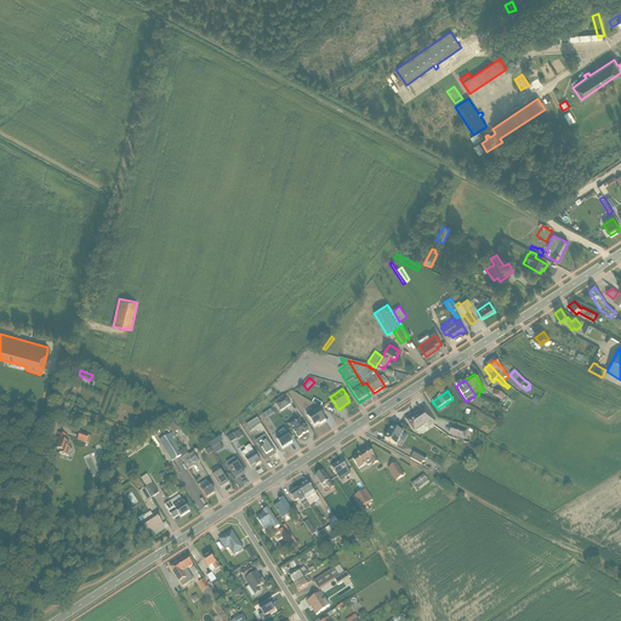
[(280,411),(291,405),(286,398),(285,398),(284,396),(274,402),(277,404),(275,405),(280,411)]
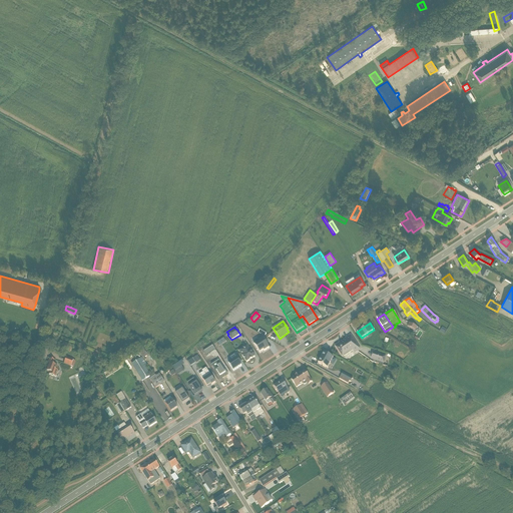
[(360,351),(351,336),(345,339),(346,340),(335,347),(343,358),(353,352),(354,354),(360,351)]
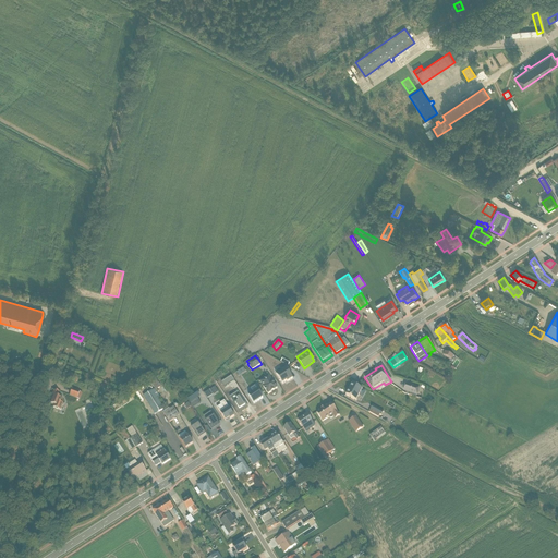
[(287,383),(293,378),(287,370),(286,371),(284,370),(281,372),(280,370),(275,373),(282,384),(287,381),(287,383)]
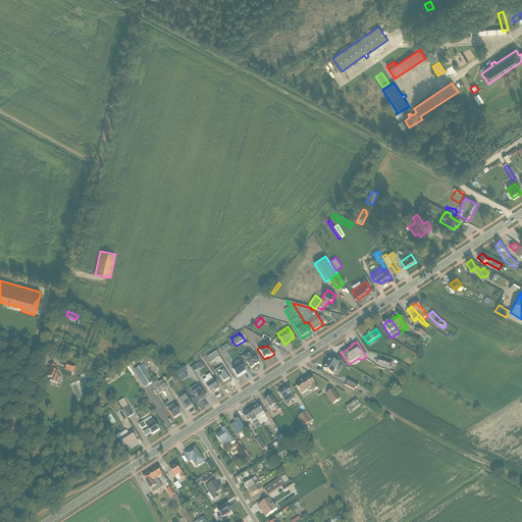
[(62,355),(70,359),(73,353),(64,349),(62,355)]
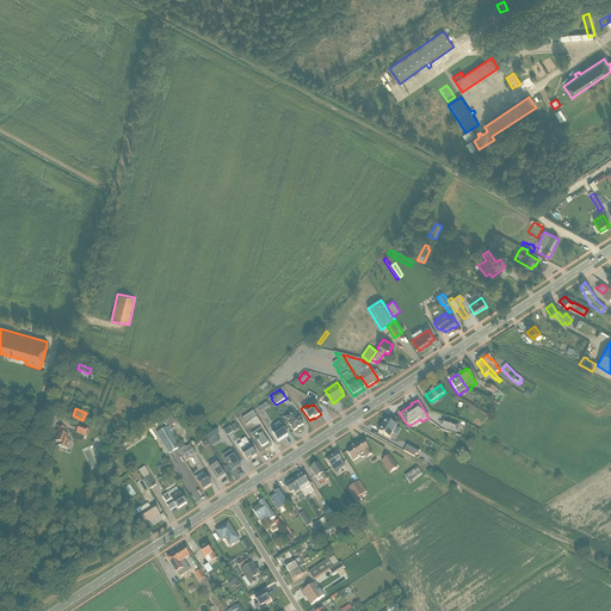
[(300,427),(303,425),(294,411),(284,418),(294,432),(297,430),(300,427)]
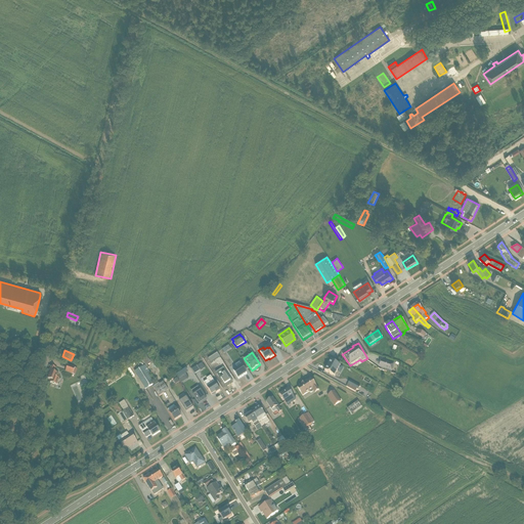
[(140,358),(144,365),(145,366),(150,363),(145,354),(140,358)]
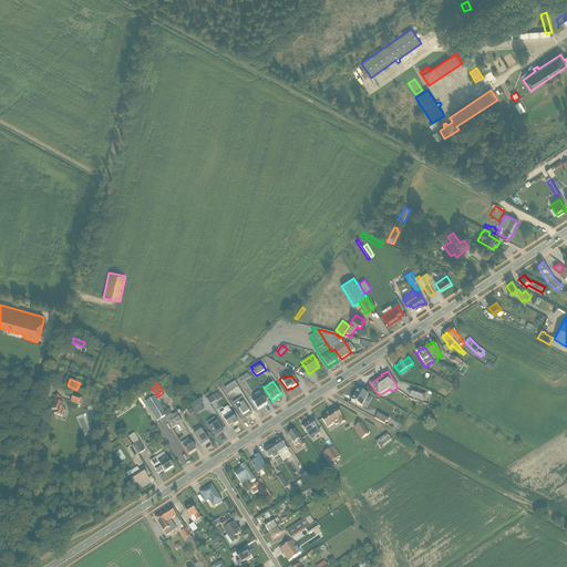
[(351,402),(362,408),(366,402),(368,403),(371,399),(368,397),(358,390),(351,402)]
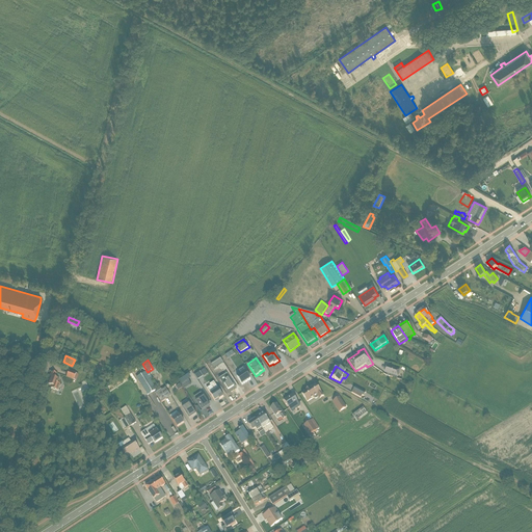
[(400,369),(387,366),(384,373),(387,373),(386,375),(397,378),(397,377),(398,377),(400,369)]
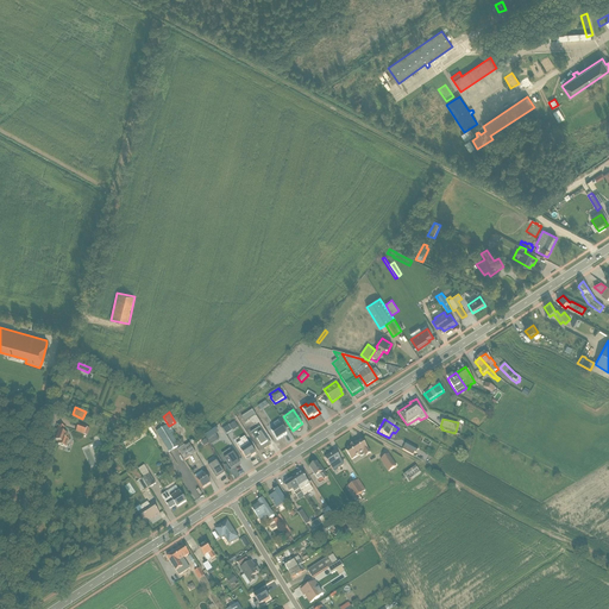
[(87,435),(89,428),(87,427),(79,424),(75,432),(83,435),(85,434),(87,435)]
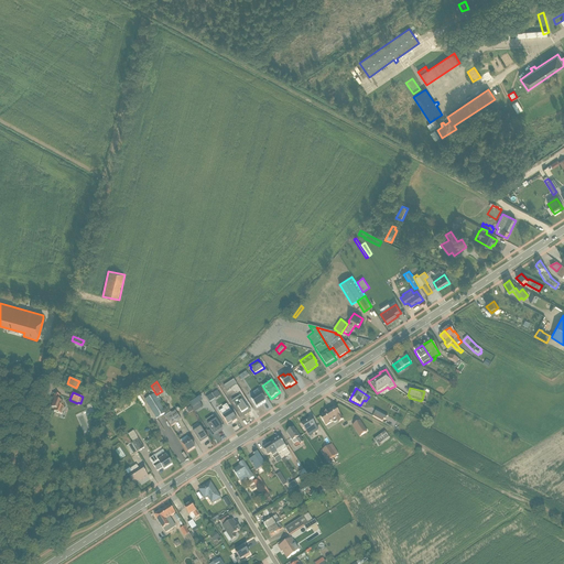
[(53,412),(61,415),(64,408),(62,408),(63,403),(58,401),(60,396),(54,393),(52,399),(54,400),(51,408),(54,409),(53,412)]
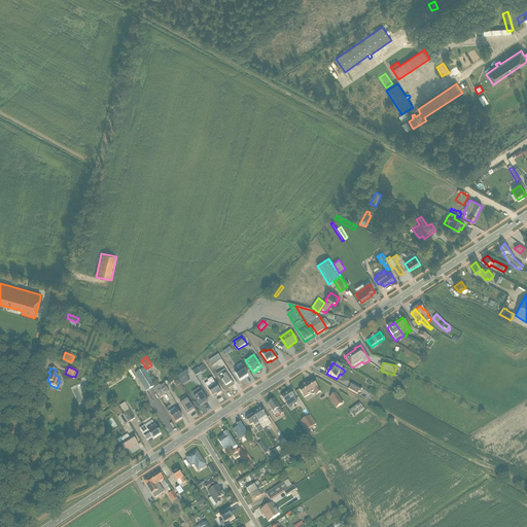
[(146,369),(145,367),(144,369),(143,369),(135,375),(146,392),(154,387),(148,377),(150,376),(146,369)]
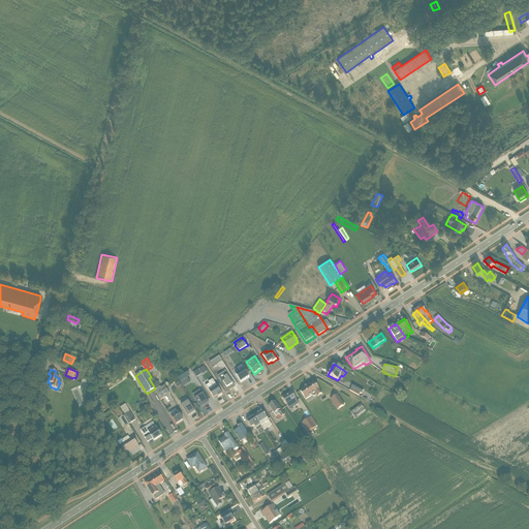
[(235,386),(236,386),(225,372),(218,377),(226,390),(227,389),(229,391),(229,390),(235,386)]
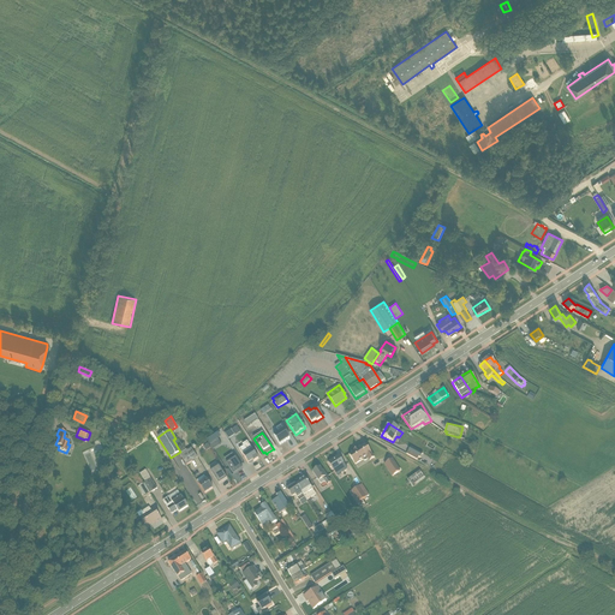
[(114,441),(124,445),(124,442),(119,440),(121,435),(117,434),(114,441)]
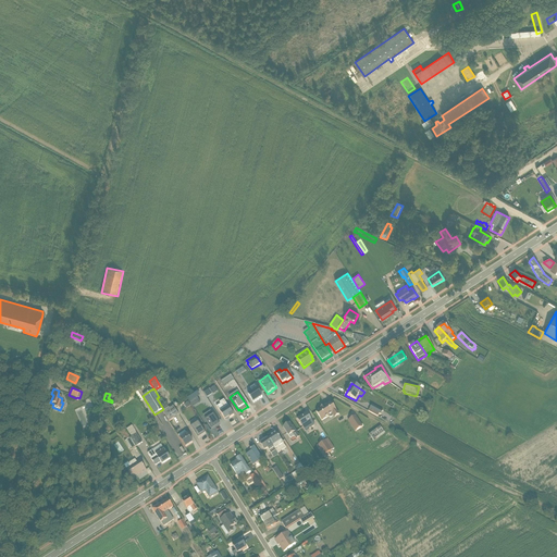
[(190,401),(193,406),(200,401),(197,397),(190,401)]
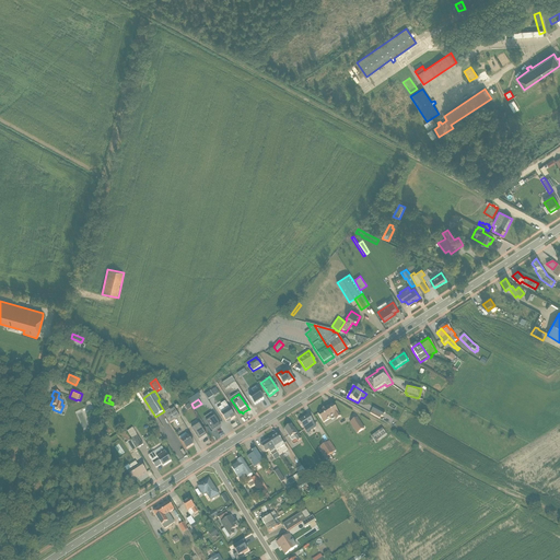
[(222,407),(218,409),(226,422),(230,420),(231,421),(235,418),(225,403),(221,405),(222,407)]
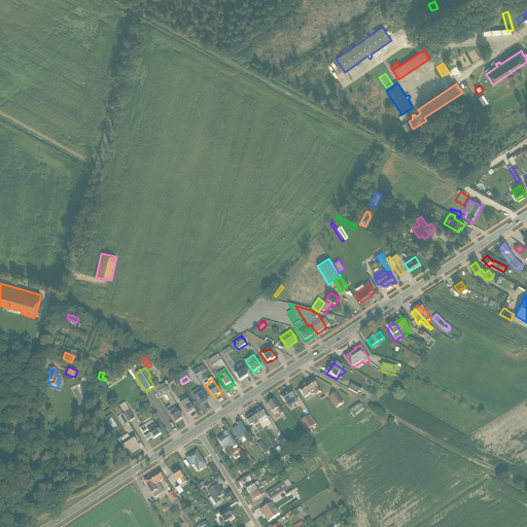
[(160,399),(170,393),(164,384),(160,387),(156,381),(154,382),(159,388),(154,390),(160,399)]
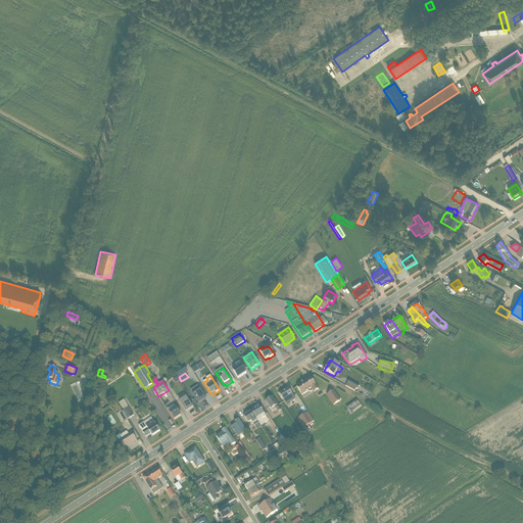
[(319,390),(311,378),(306,380),(306,381),(304,382),(300,384),(300,385),(296,387),(302,396),(308,391),(310,392),(311,392),(312,392),(313,392),(313,391),(313,390),(313,389),(315,392),(319,390)]
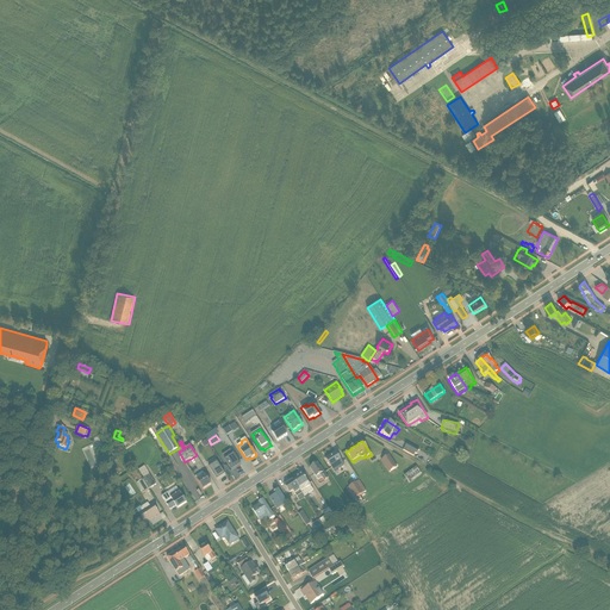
[(403,450),(414,456),(416,453),(417,454),(419,450),(406,444),(403,450)]
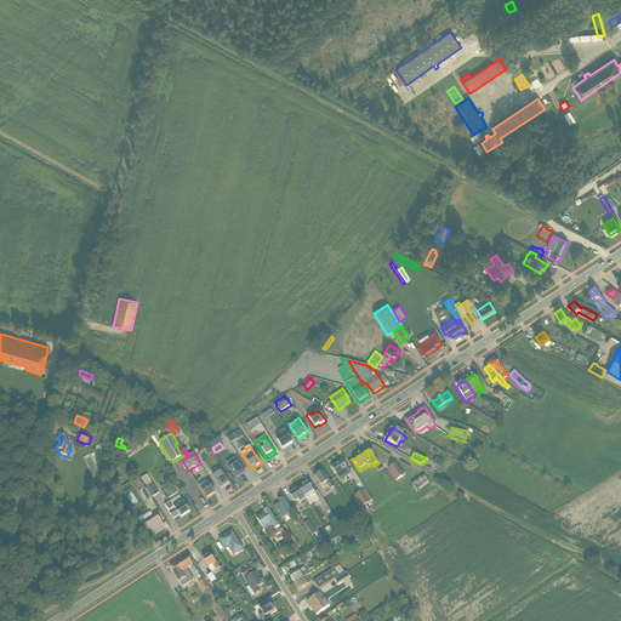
[(114,459),(114,457),(100,466),(103,472),(113,466),(112,465),(117,462),(117,461),(120,459),(121,460),(124,459),(121,455),(114,459)]
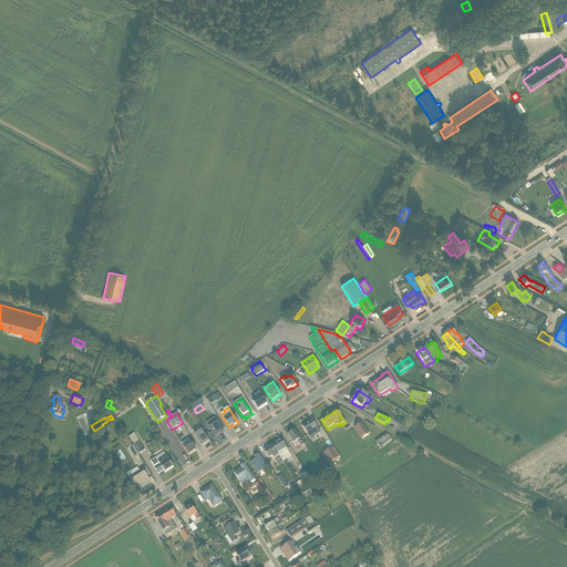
[(216,439),(224,432),(217,423),(214,419),(206,423),(209,429),(216,439)]
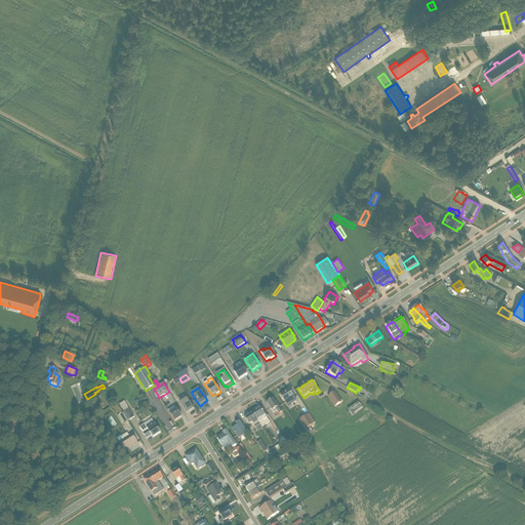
[(288,407),(296,401),(289,389),(280,395),(288,407)]
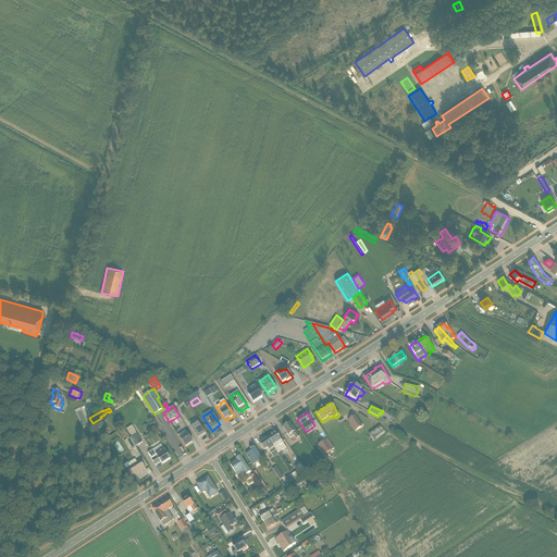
[(355,432),(362,426),(356,417),(348,421),(355,432)]
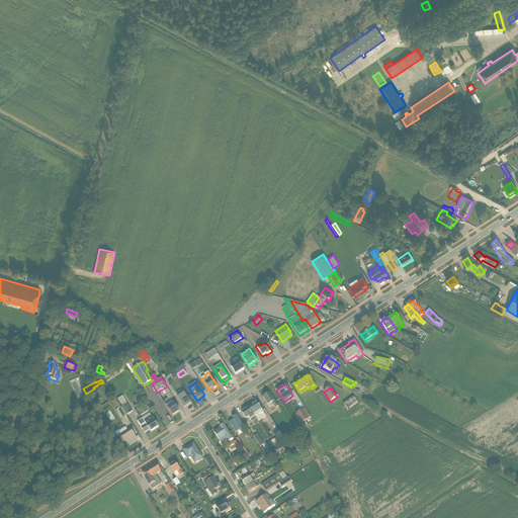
[(94,397),(97,402),(100,400),(97,395),(94,390),(91,392),(94,397)]
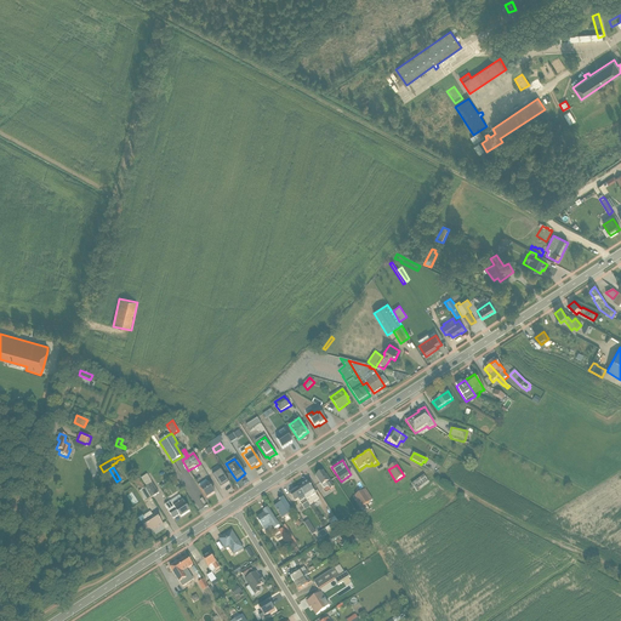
[(221,489),(229,484),(221,472),(212,477),(221,489)]
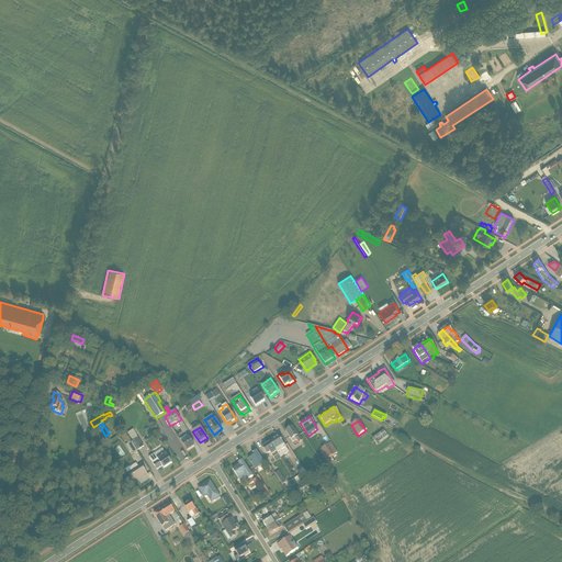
[(299,444),(303,441),(295,430),(294,430),(292,427),(285,431),(293,442),(296,440),(299,444)]
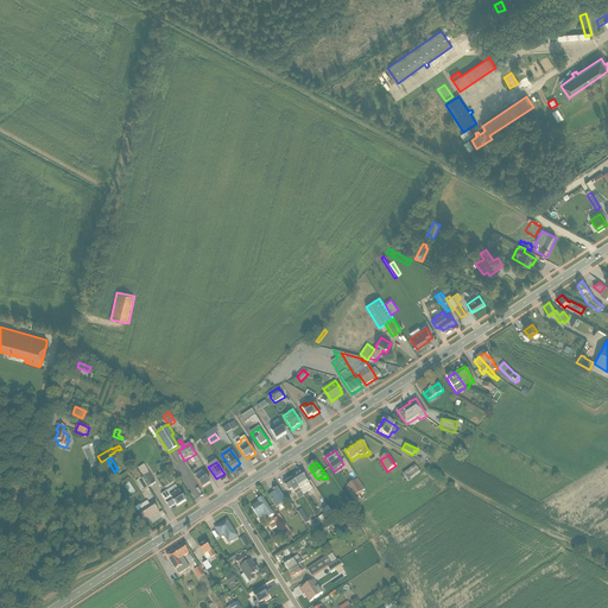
[(151,486),(159,481),(156,477),(152,479),(144,466),(138,469),(144,477),(143,477),(149,488),(150,487),(150,488),(152,487),(151,486)]
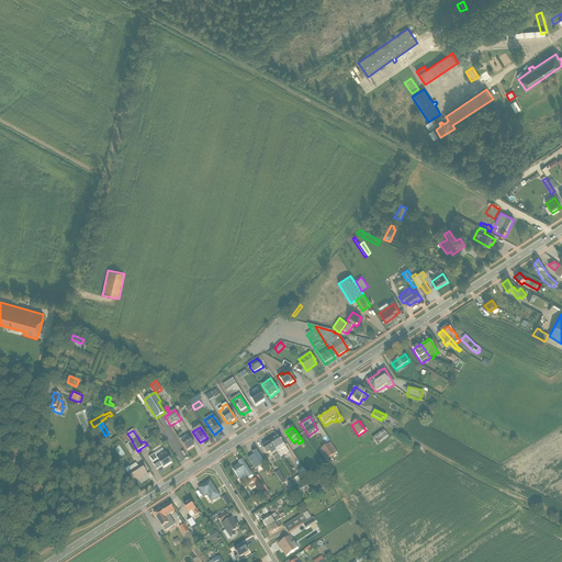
[(390,437),(384,430),(372,439),(378,446),(390,437)]
